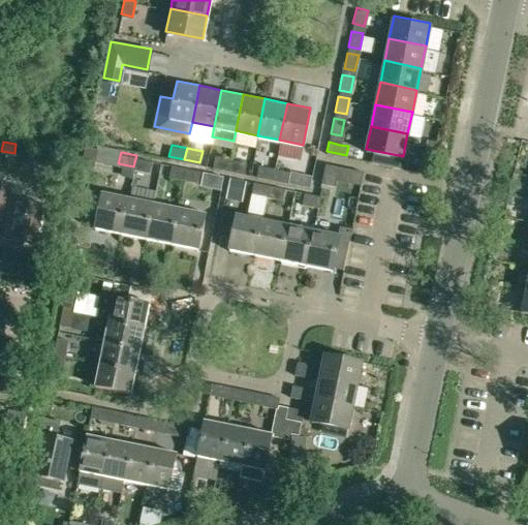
[(227,168),(230,157),(215,154),(213,165),(227,168)]
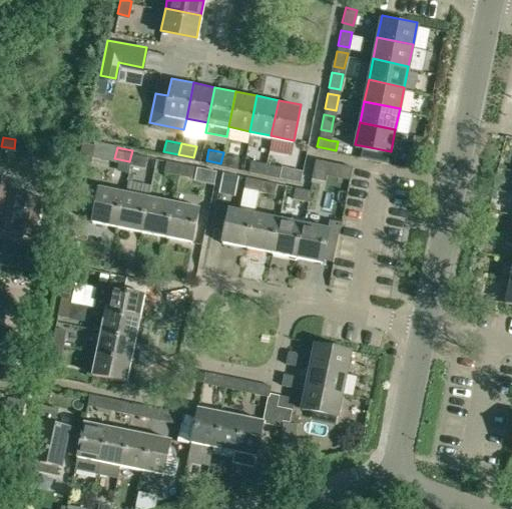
[(147,153),(132,150),(129,161),(144,164),(147,153)]
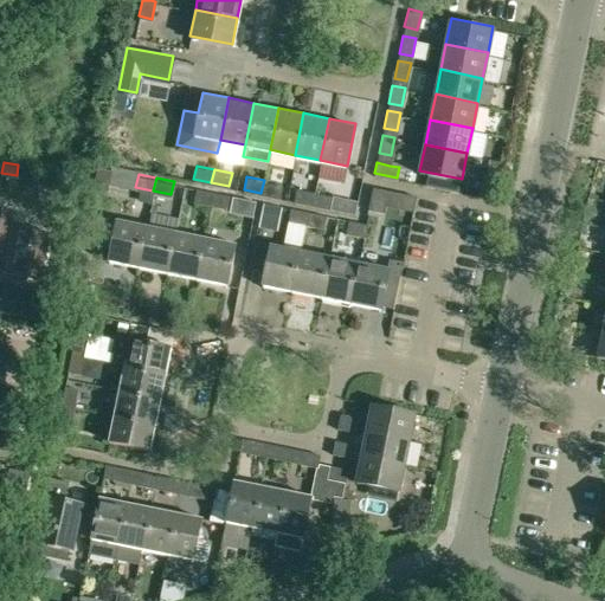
[(282,183),(264,180),(261,193),(278,196),(282,183)]
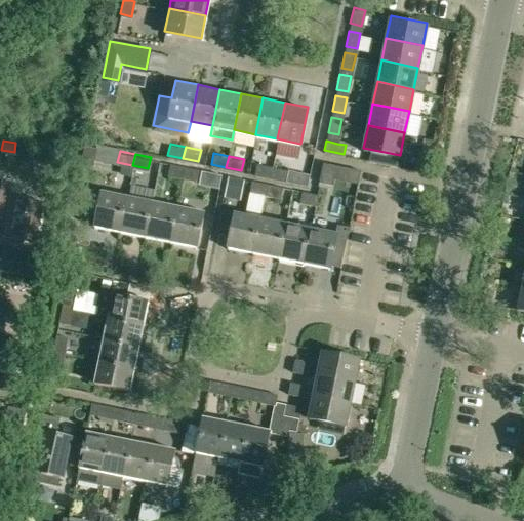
[(168,172),(184,175),(186,165),(170,161),(168,172)]
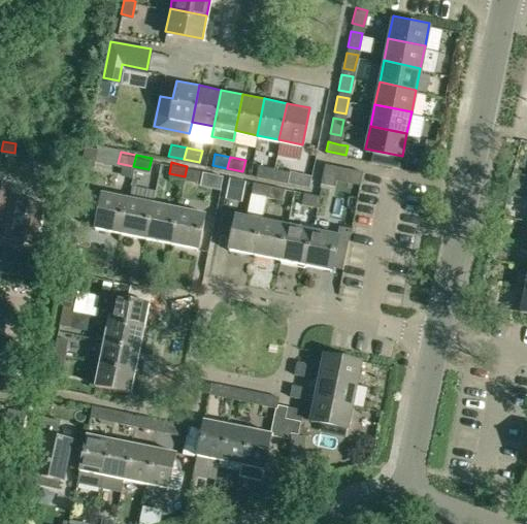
[(256,173),(271,176),(273,166),(258,162),(256,173)]
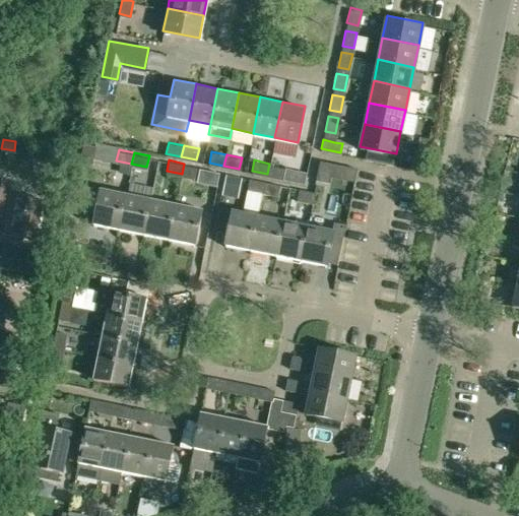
[(199,167),(184,164),(182,174),(197,178),(199,167)]
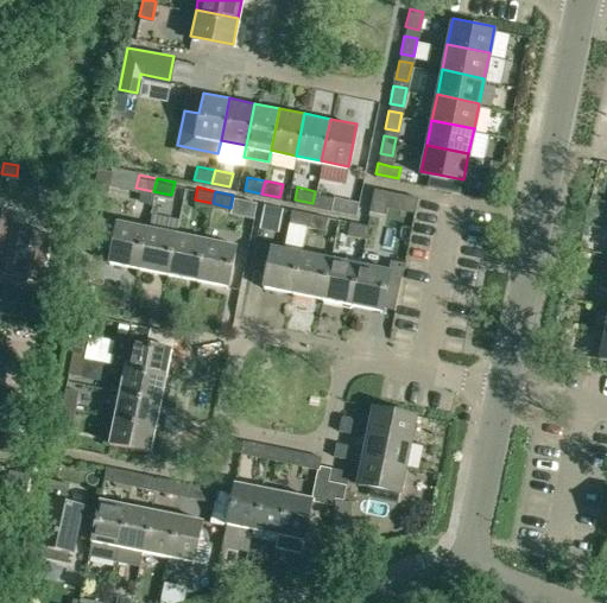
[(333,195),(315,191),(313,203),(330,208),(333,195)]
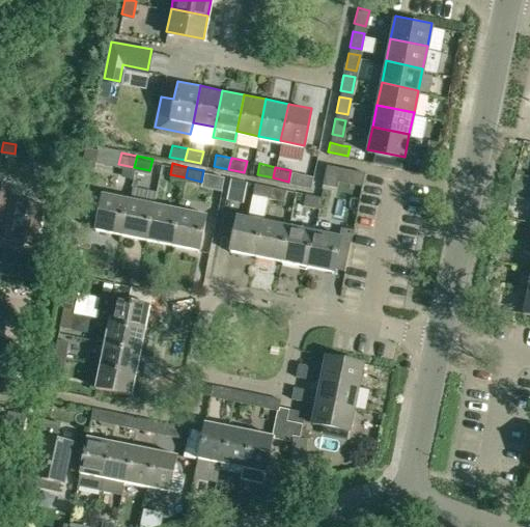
[(364,170),(352,167),(350,175),(362,178),(364,170)]
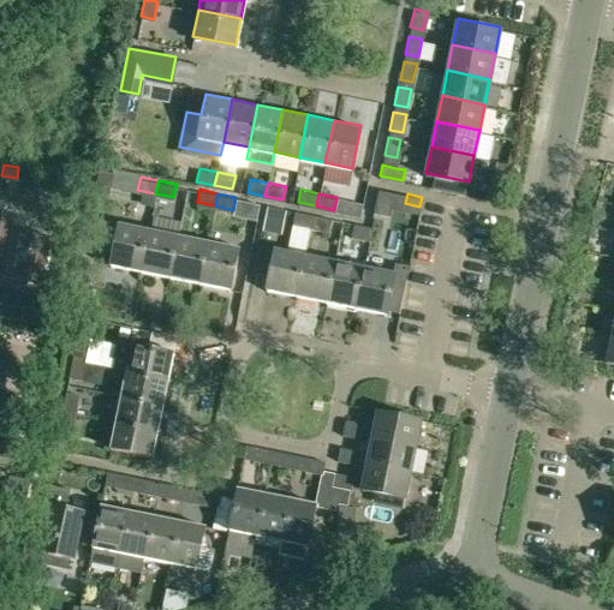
[(0,273),(10,275),(40,281),(49,234),(7,226),(10,213),(0,209),(0,273)]
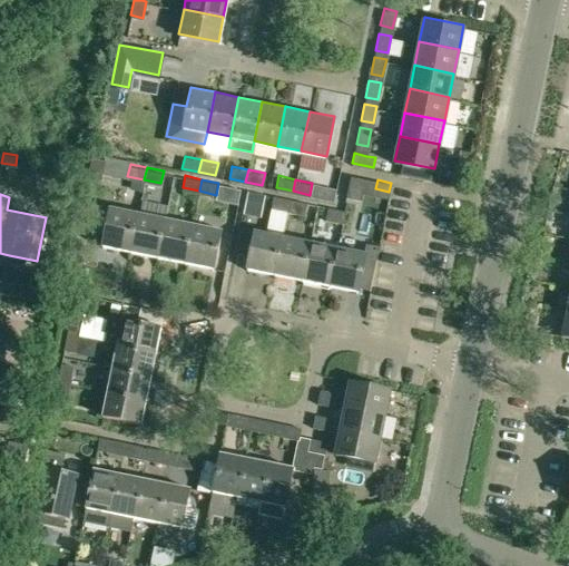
[(271,206),(287,210),(290,197),(273,194),(271,206)]
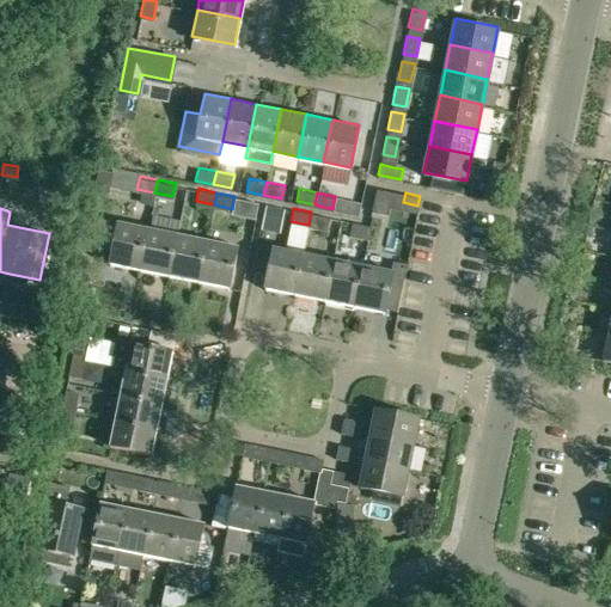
[(329,215),(311,212),(309,225),(327,228),(329,215)]
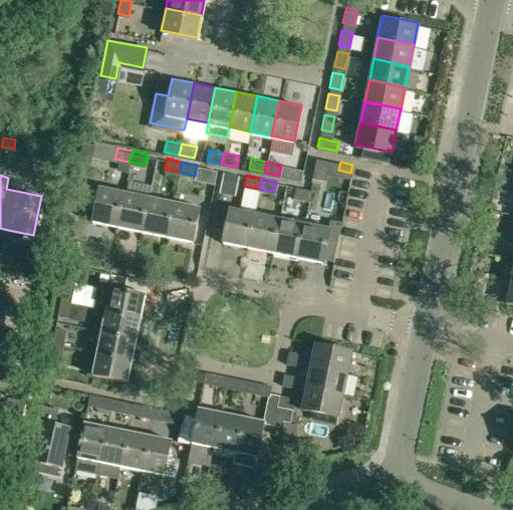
[(116,225),(123,190),(98,185),(90,220),(116,225)]
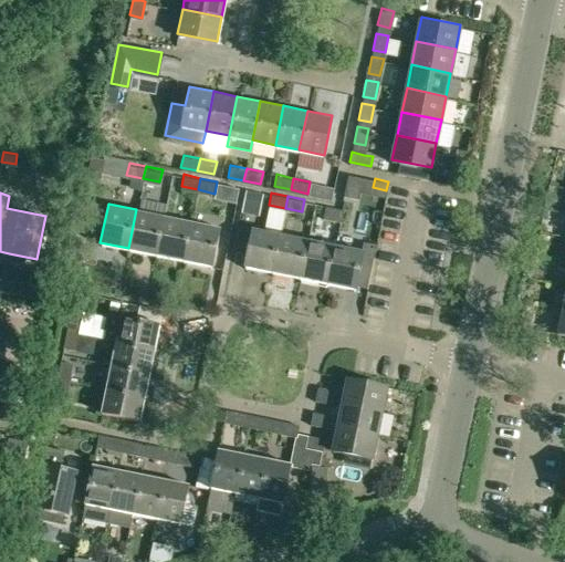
[(323,216),(339,219),(342,207),(325,204),(323,216)]
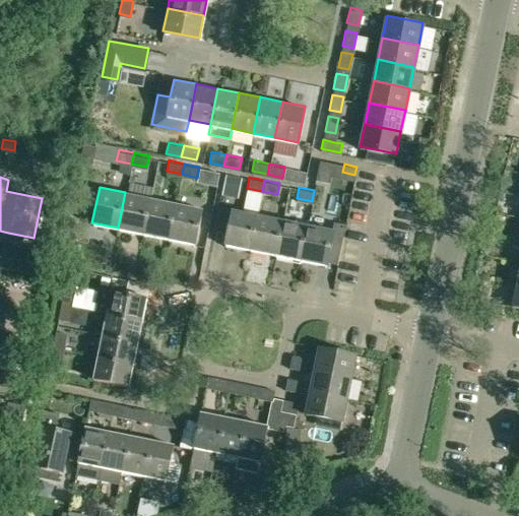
[(150,197),(125,192),(118,228),(143,233),(150,197)]
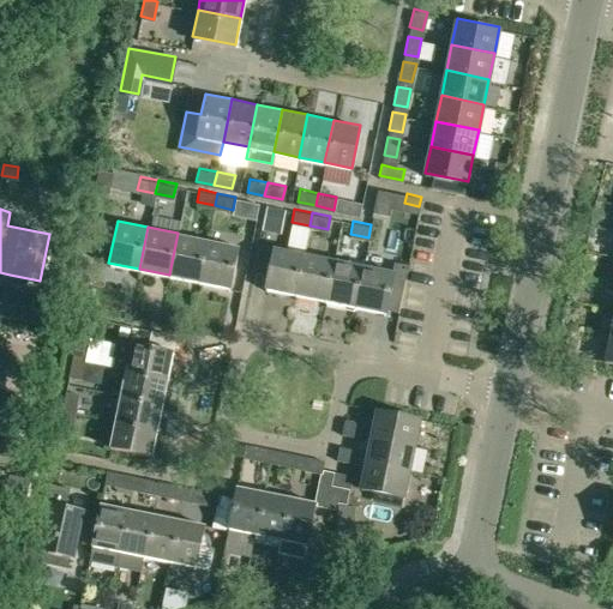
[(208,239),(178,233),(169,275),(199,281),(208,239)]
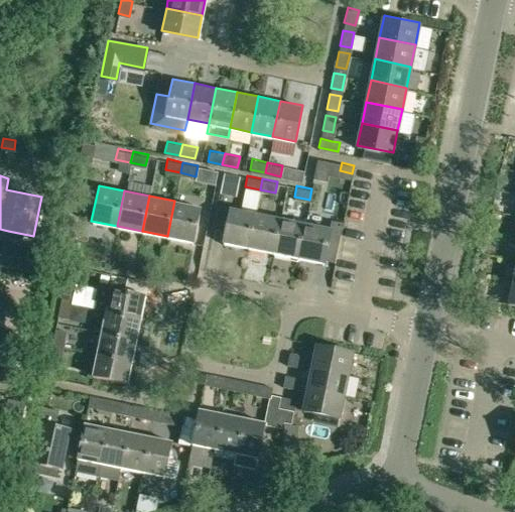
[(174,201),(167,236),(194,241),(201,206),(174,201)]
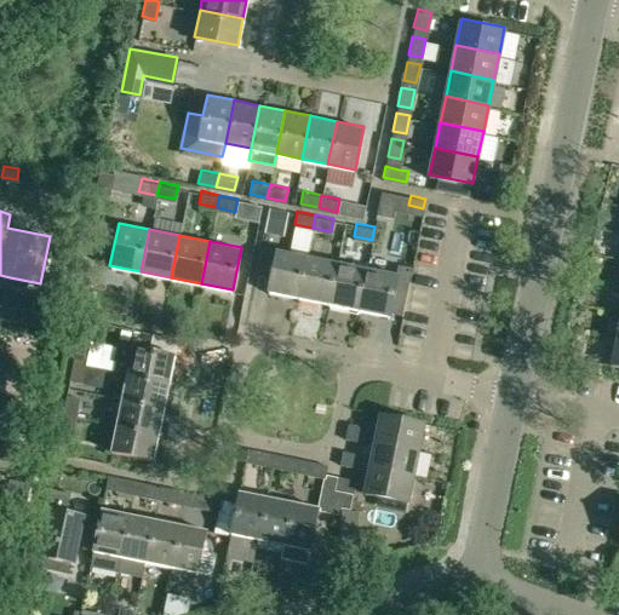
[(276,247),(270,276),(267,289),(298,297),(307,253),(276,247)]
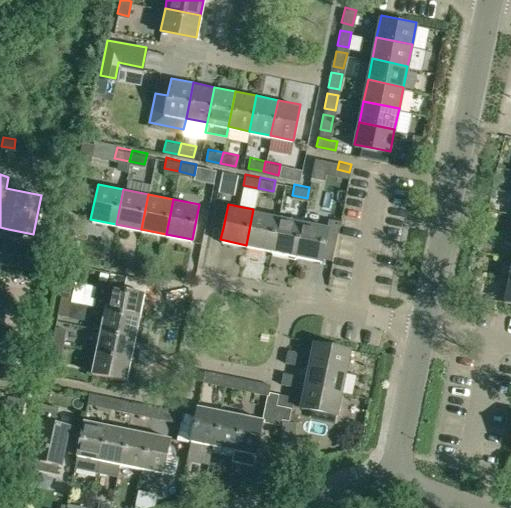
[(278,214),(253,209),(246,245),(271,250),(278,214)]
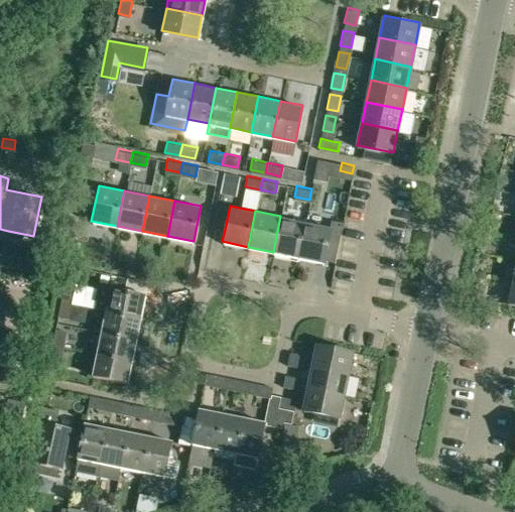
[(298,257),(305,221),(280,216),(273,252),(298,257)]
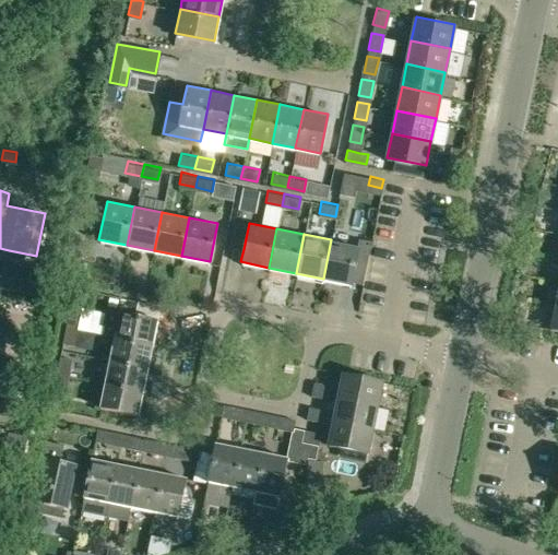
[(359,246),(331,239),(323,279),(351,284),(352,280),(363,282),(368,252),(358,250),(359,246)]
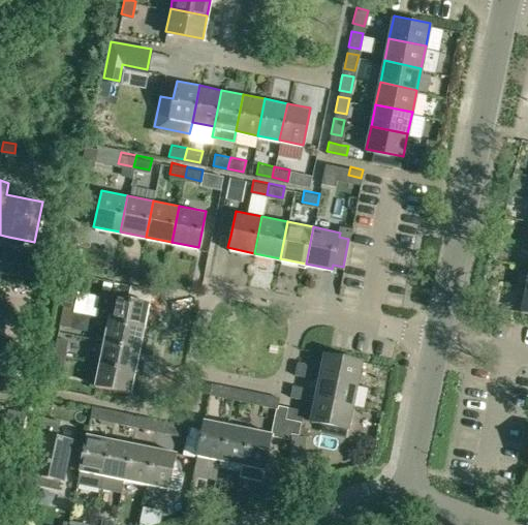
[(65,291),(62,307),(73,309),(76,294),(65,291)]
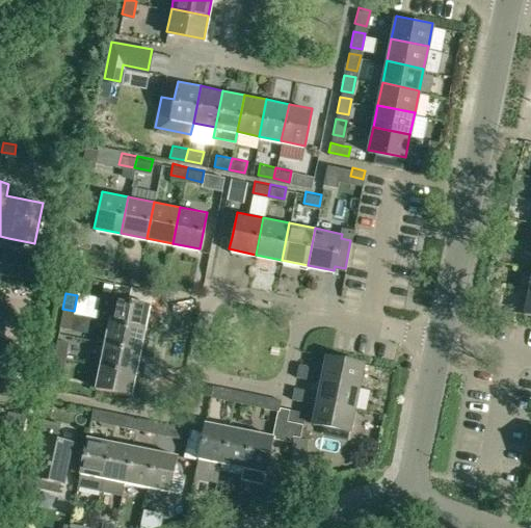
[(144,325),(150,302),(113,295),(108,318),(144,325)]
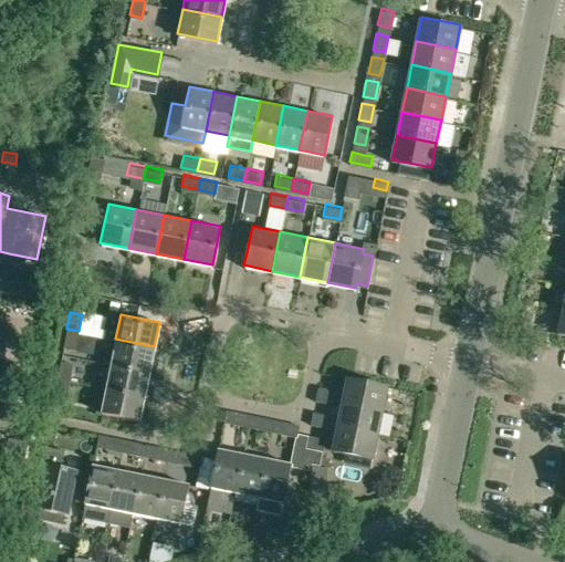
[(0,375),(12,378),(14,363),(2,360),(10,322),(0,319),(0,375)]
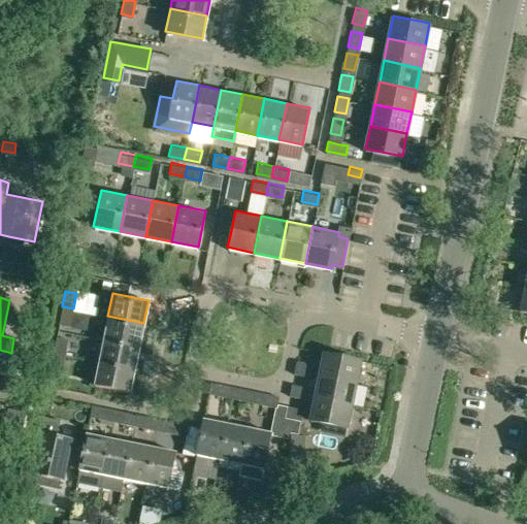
[(70,324),(73,308),(62,306),(59,322),(70,324)]
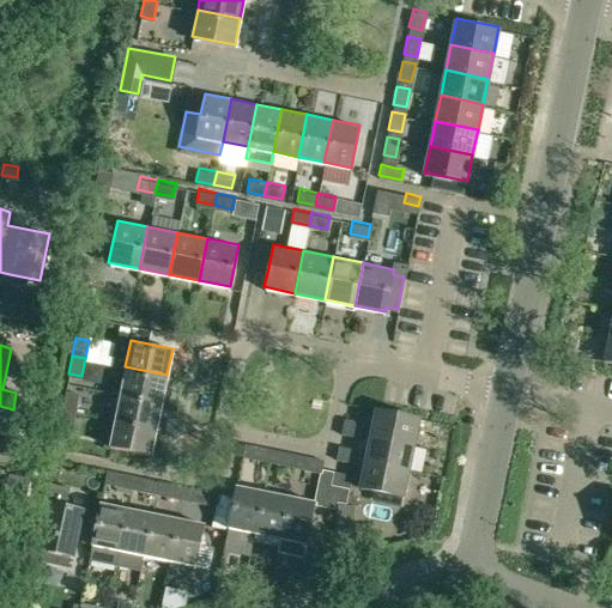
[(162,400),(167,375),(125,366),(120,391),(162,400)]
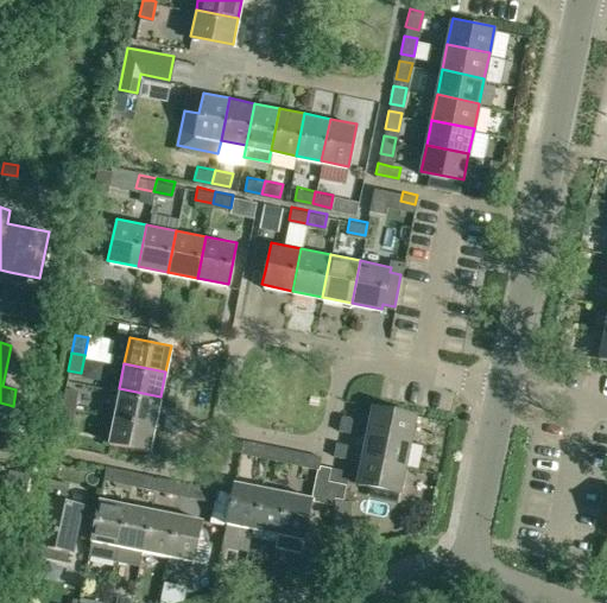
[(64,385),(61,402),(74,406),(77,388),(64,385)]
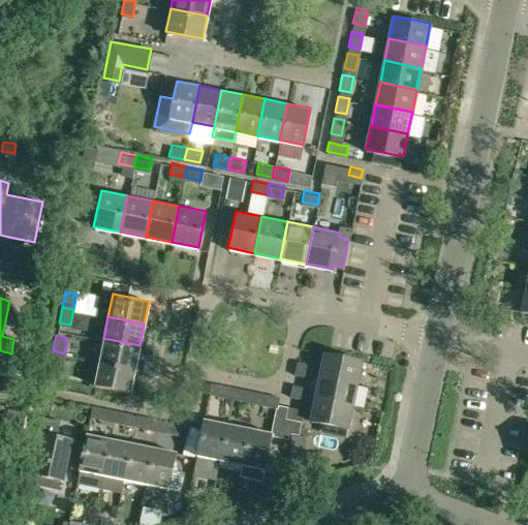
[(140,345),(103,338),(98,360),(135,368),(140,345)]
